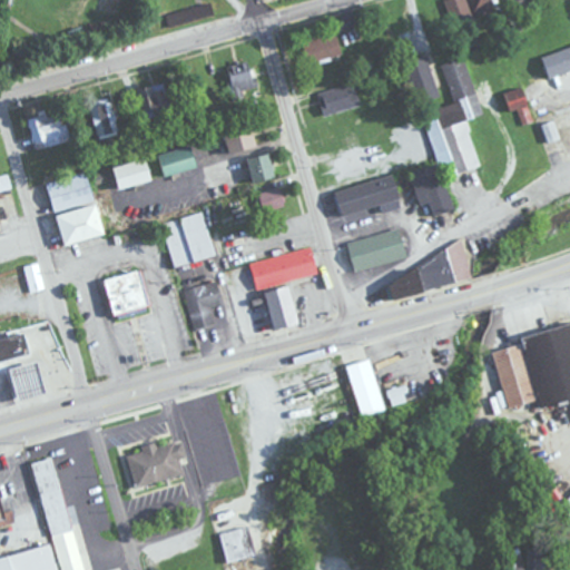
[(495,13),(490,0),(444,0),(454,27),(495,13)]
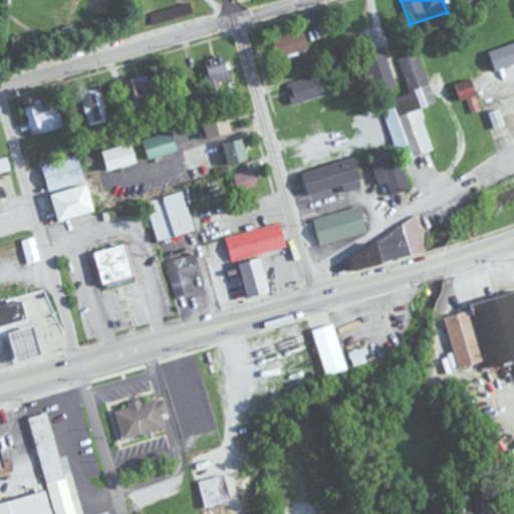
[(464,0),(470,10),(485,2),(483,0),(464,0)]
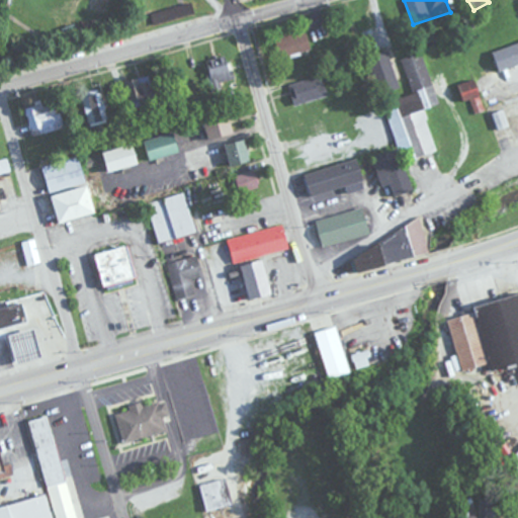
[(309,52),(305,29),(274,35),(279,58),(309,52)]
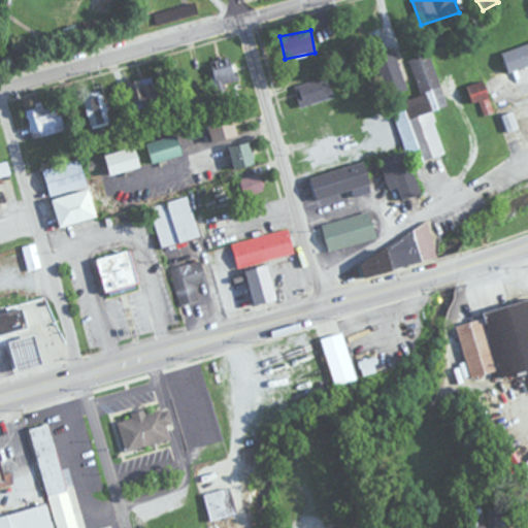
[(407,90),(395,52),(374,59),(387,97),(407,90)]
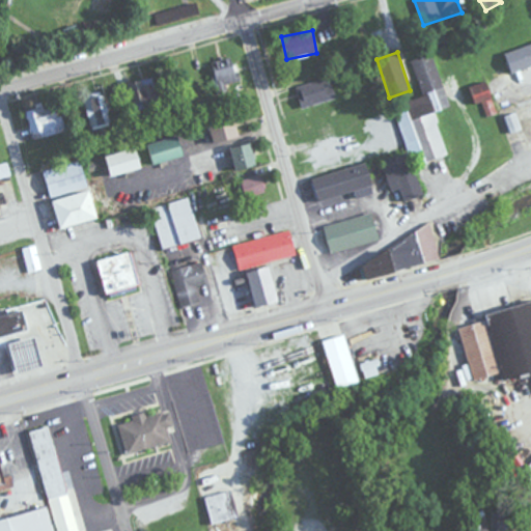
[(447,156),(435,111),(449,107),(434,54),(413,59),(423,96),(395,105),(412,165),(447,156)]
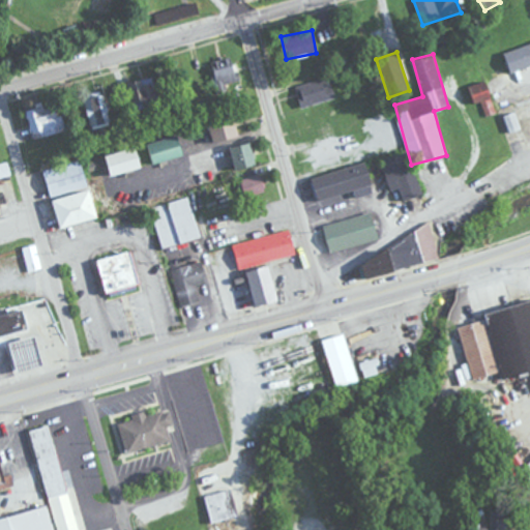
[(218,92),(241,82),(231,60),(208,71),(218,92)]
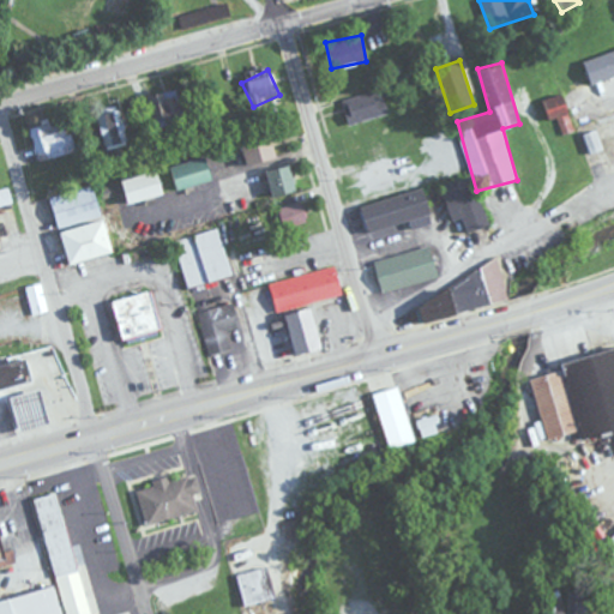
[(175,91),(150,95),(155,121),(179,116),(175,91)]
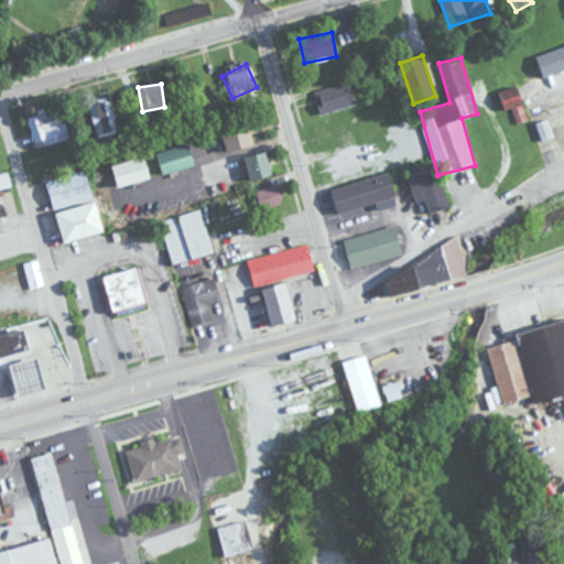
[(316,95),(322,115),(354,106),(348,85),(316,95)]
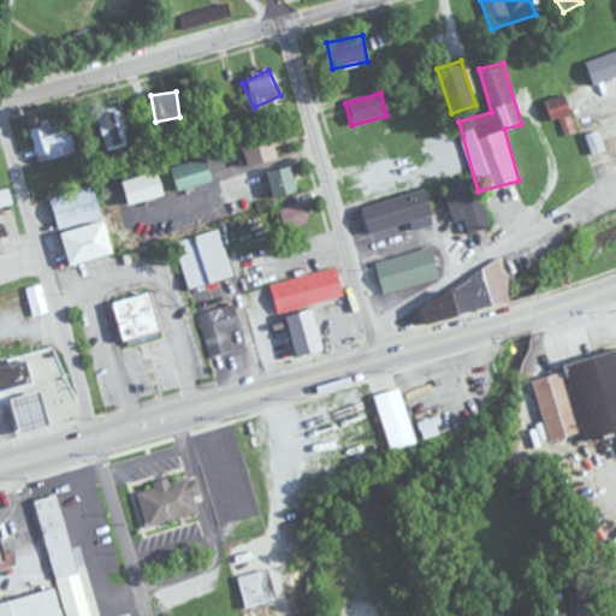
[(567,118),(566,98),(545,99),(546,119),(567,118)]
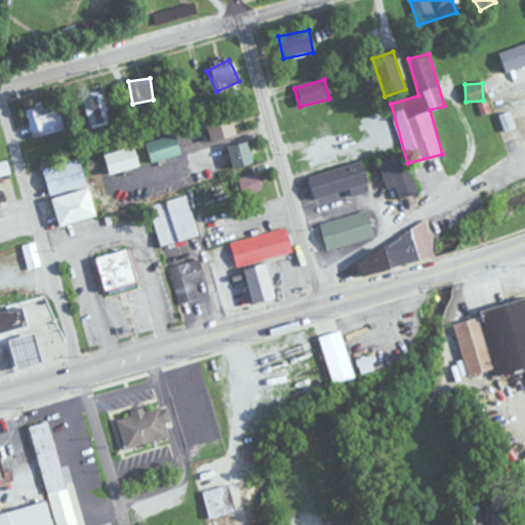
[(103,92),(80,98),(88,130),(111,124),(103,92)]
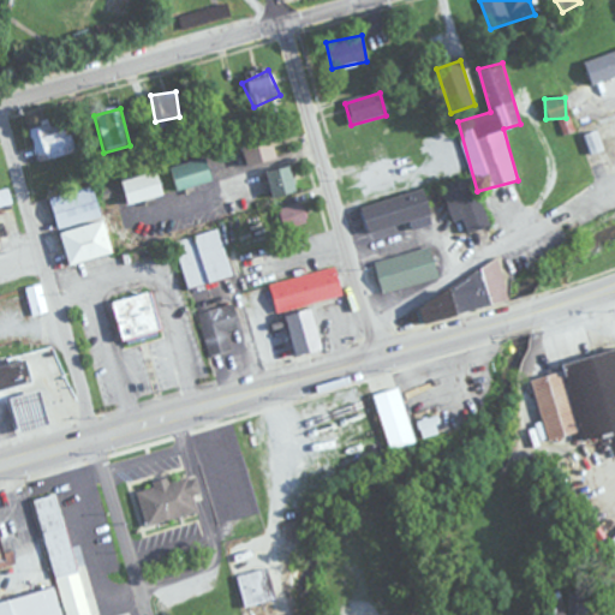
[(76,153),(66,118),(30,129),(40,163),(76,153)]
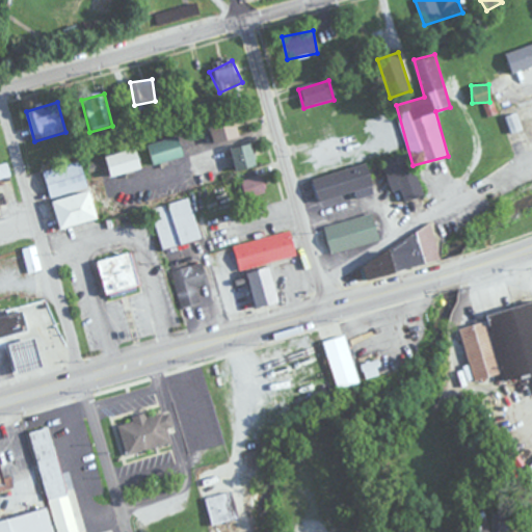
[(237,138),(234,120),(207,123),(209,142),(237,138)]
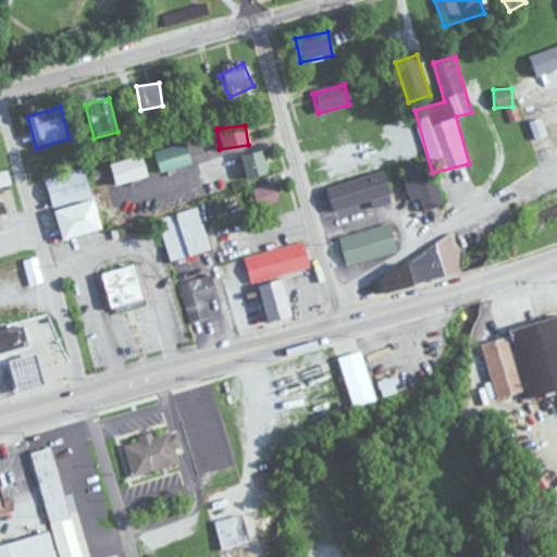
[(183,143),(152,152),(159,173),(189,164),(183,143)]
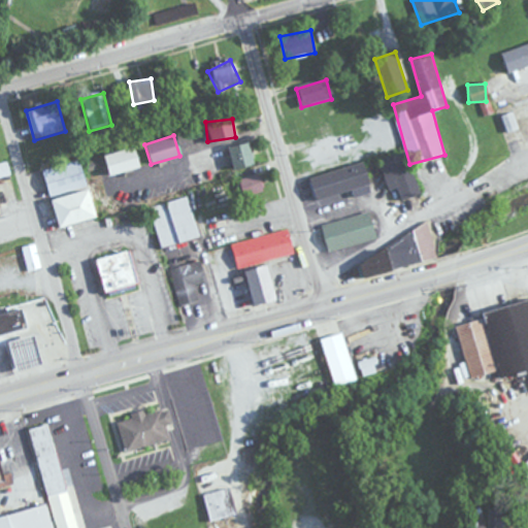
[(252,165),(246,142),(226,147),(232,170),(252,165)]
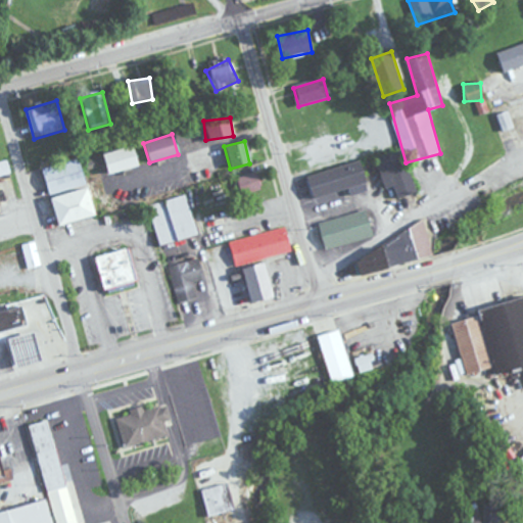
[(138,165),(133,146),(101,154),(107,175),(138,165)]
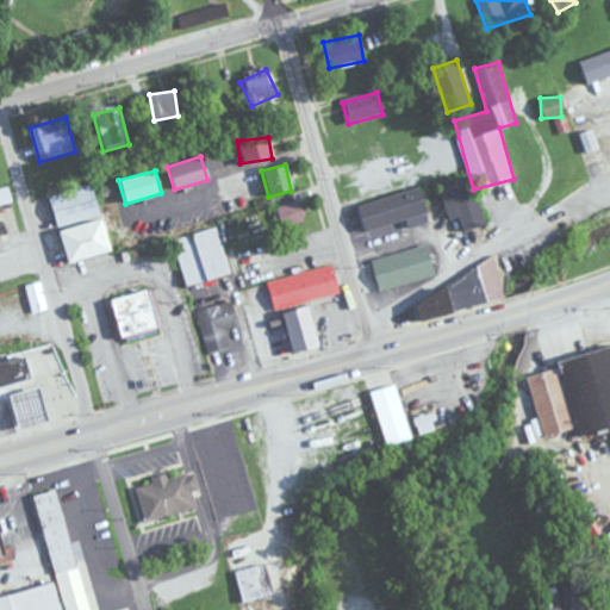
[(0,237),(0,236),(0,234),(20,229),(16,209),(4,211),(6,222),(0,223),(0,205),(12,203),(8,186),(0,188),(0,237)]
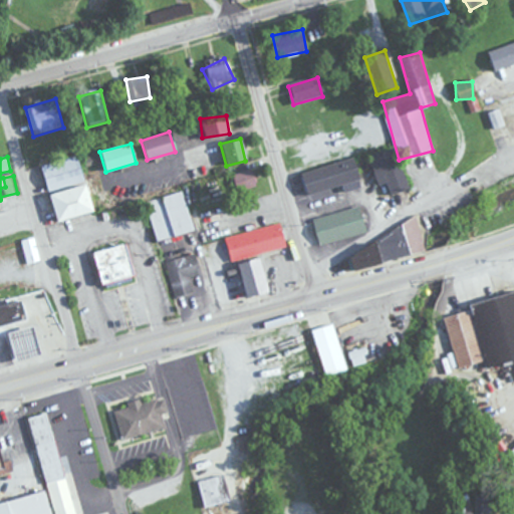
[(307,196),(359,180),(352,159),(300,175),(307,196)]
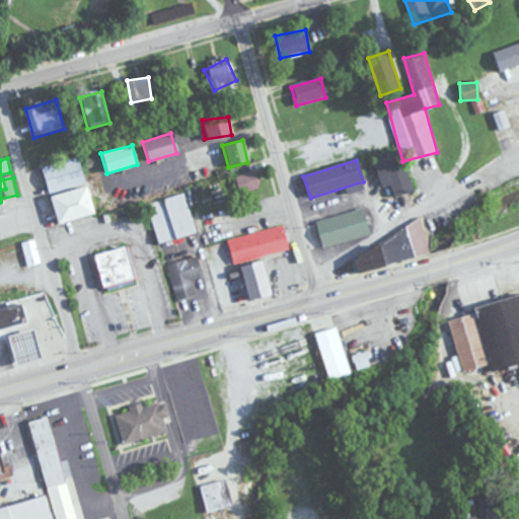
[(77,186),(71,161),(42,168),(49,193),(77,186)]
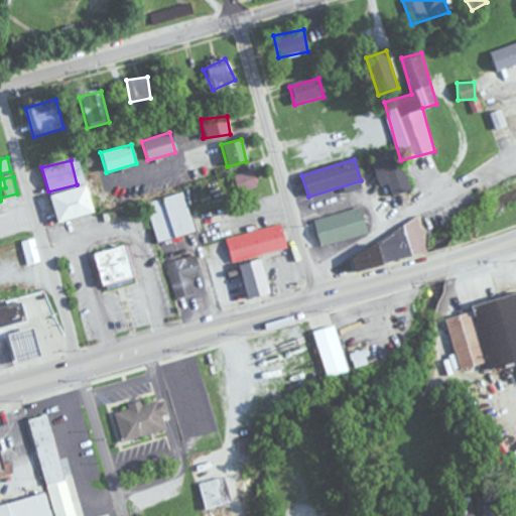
[(407,190),(402,162),(376,167),(379,187),(388,186),(389,194),(407,190)]
